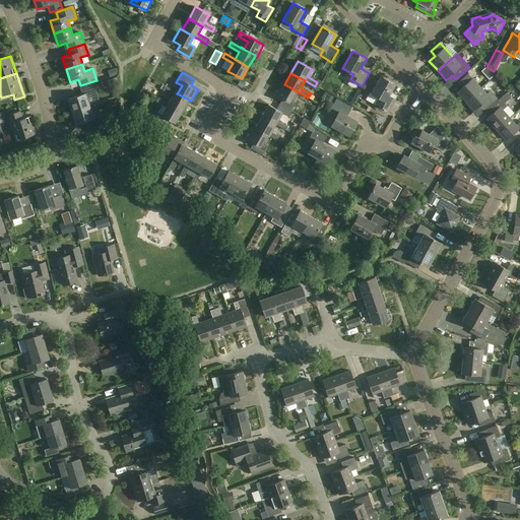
[(465,102),(480,87),(468,73),(458,82),(462,86),(457,91),(465,102)]
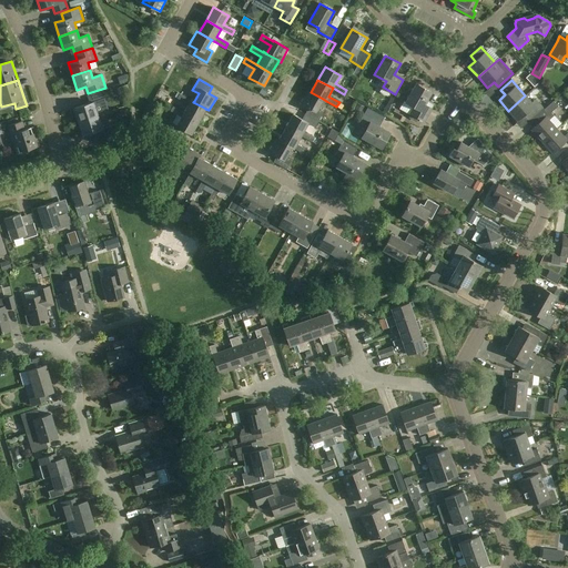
[(432,92),(416,83),(406,102),(414,107),(411,113),(424,121),(432,109),(424,104),(432,92)]
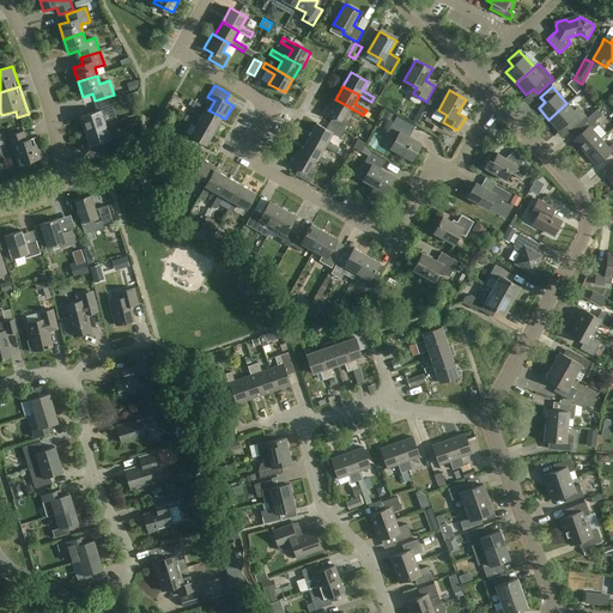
[(85,132),(105,125),(101,110),(114,105),(111,97),(95,103),(97,111),(79,117),(85,132)]
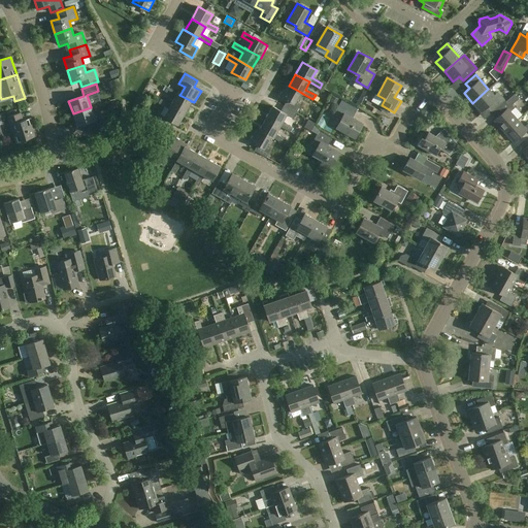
[(296,100),(300,92),(289,86),(287,84),(279,96),(287,100),(284,106),(296,112),(301,103),(296,100)]
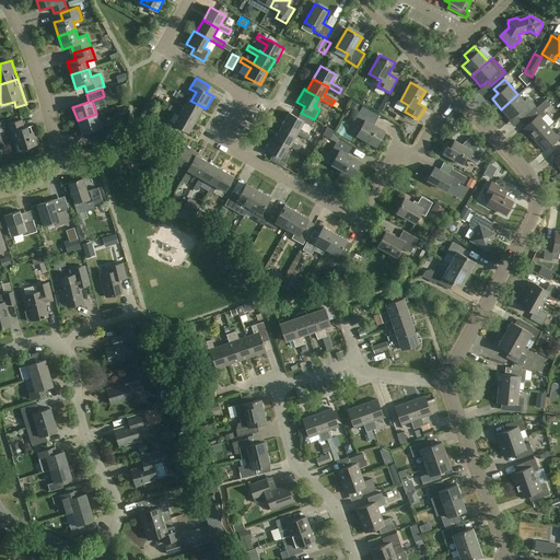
[(190,101),(191,100),(188,98),(177,93),(175,96),(186,103),(182,111),(182,112),(196,119),(202,107),(203,107),(190,101)]
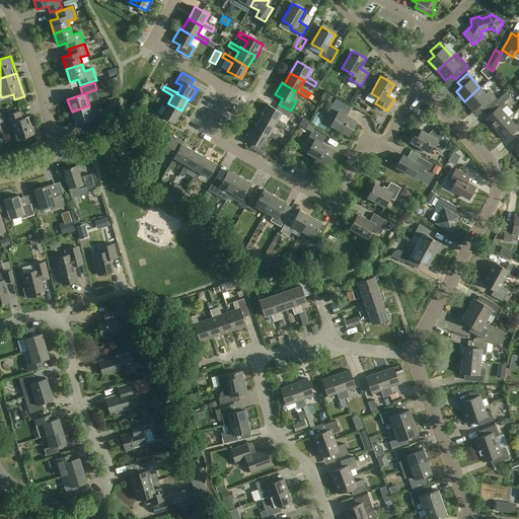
[(479,87),(464,101),(473,110),(478,105),(483,110),(496,98),(490,90),(486,94),(479,87)]
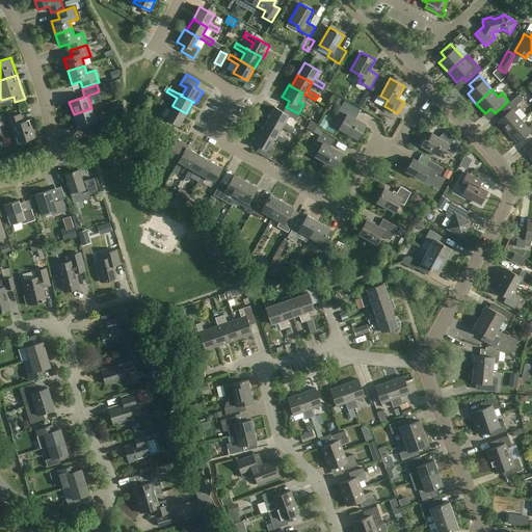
[(508,132),(522,121),(514,112),(519,108),(516,105),(523,100),(519,95),(509,103),(513,108),(498,122),(508,132)]
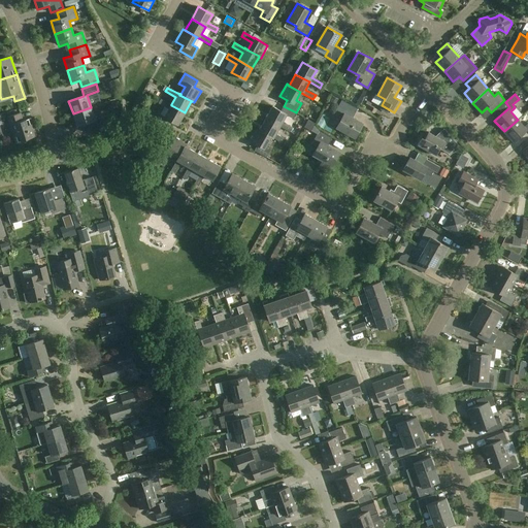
[(171,105),(171,104),(161,99),(159,103),(168,108),(164,117),(178,125),(185,112),(171,105)]
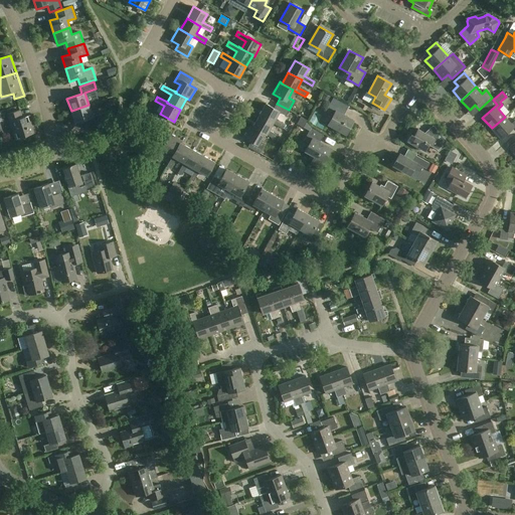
[(348,107),(334,99),(325,113),(332,117),(328,125),(346,135),(353,120),(344,115),(348,107)]
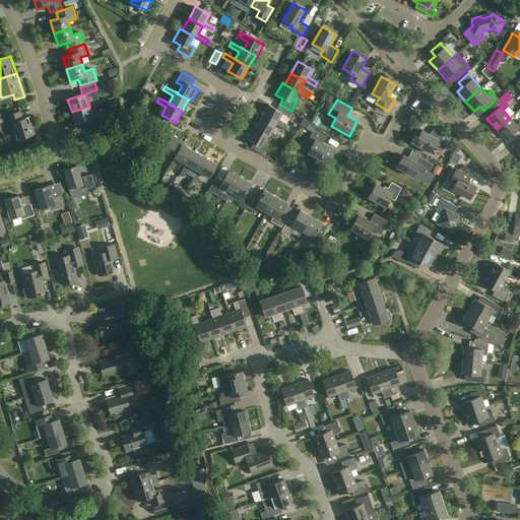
[(268,105),(262,117),(275,124),(285,130),(287,126),(277,120),(282,113),(268,105)]
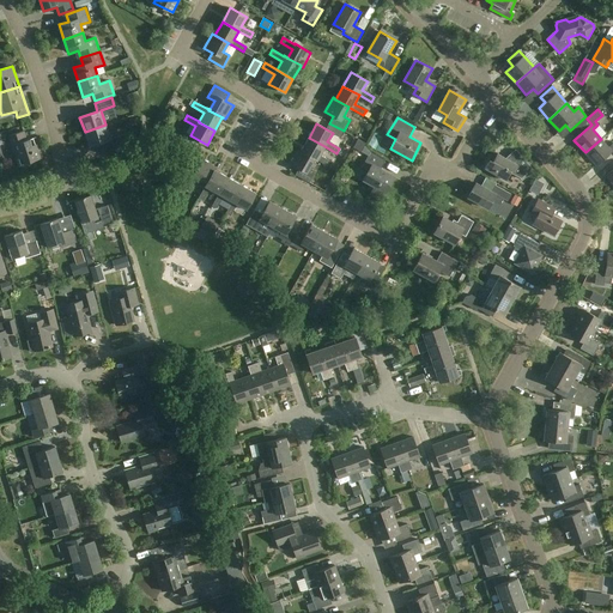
[(110,139),(105,125),(85,132),(90,146),(97,144),(101,152),(127,143),(123,134),(110,139)]
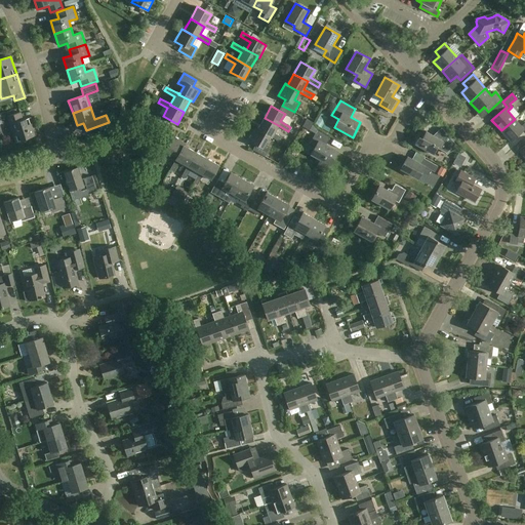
[(517,119),(522,115),(515,107),(511,111),(517,119)]
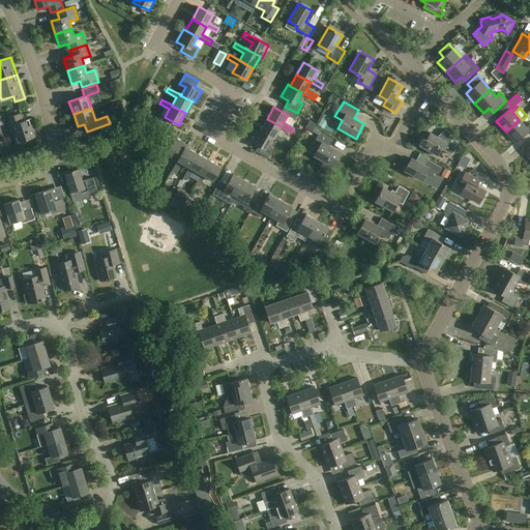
[(23,121),(21,113),(7,118),(16,144),(37,137),(31,118),(23,121)]
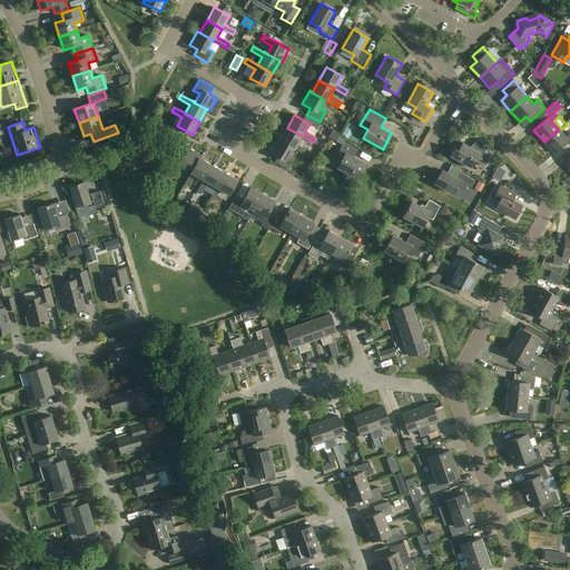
[(302,136),(287,128),(281,140),(279,140),(293,147),(293,148),(295,149),(306,155),(308,150),(297,145),(302,136)]
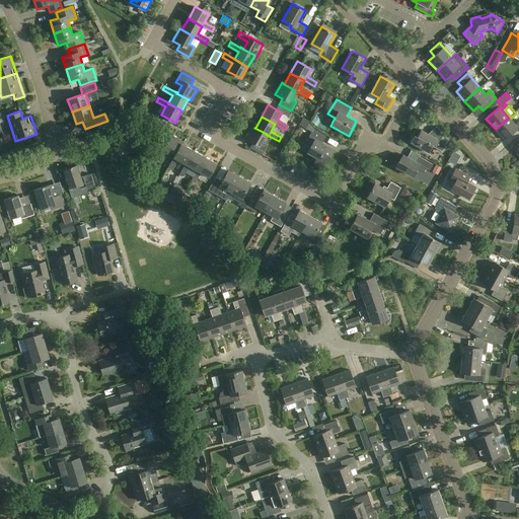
[(509,118),(496,129),(505,140),(518,128),(509,118)]
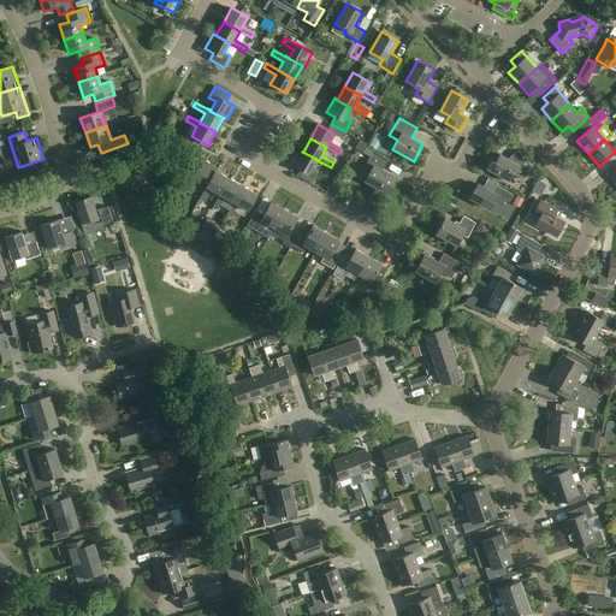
[(343,149),(341,155),(349,159),(351,153),(343,149)]
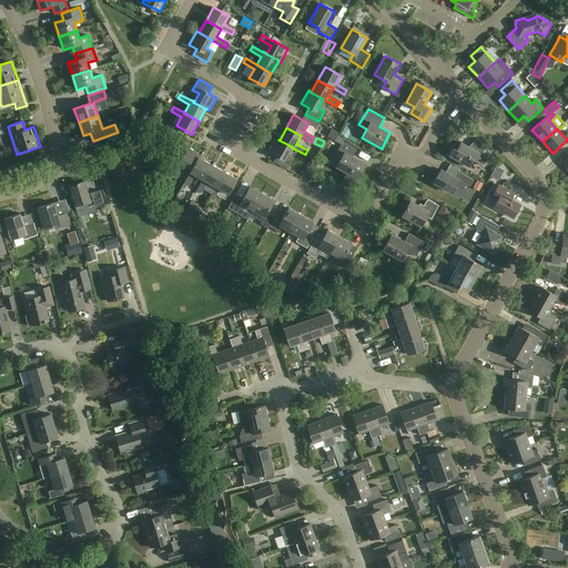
[(286,155),(292,148),(292,146),(279,140),(280,140),(276,139),(270,151),(277,155),(273,162),(286,169),(293,159),(286,155)]
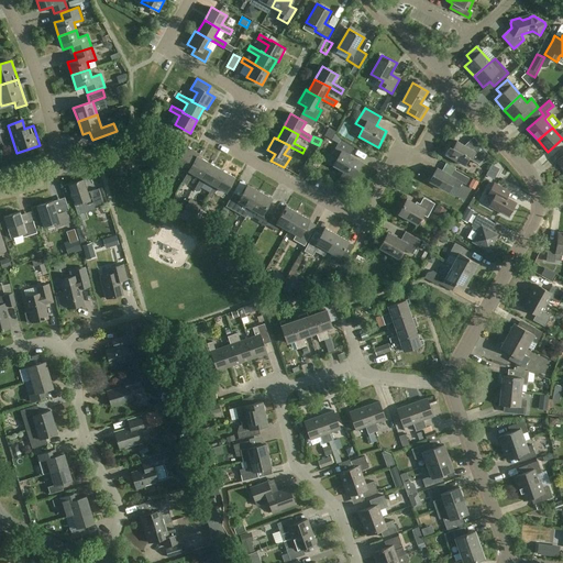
[(489,155),(474,138),(465,145),(456,141),(454,145),(451,143),(444,154),(465,166),(470,157),(479,163),(489,155)]
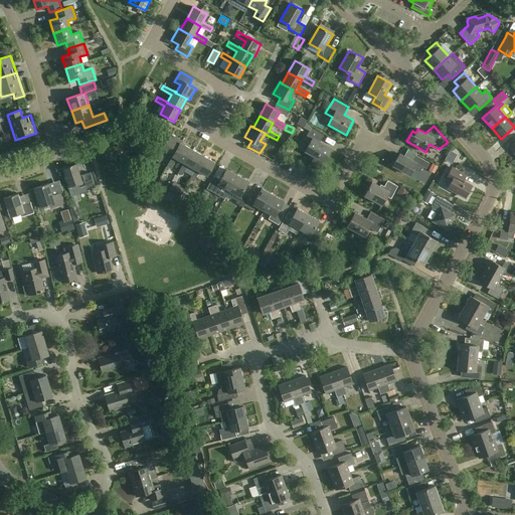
[(323,135),(311,128),(304,140),(310,143),(305,151),(314,157),(311,163),(320,168),(331,148),(319,142),(323,135)]
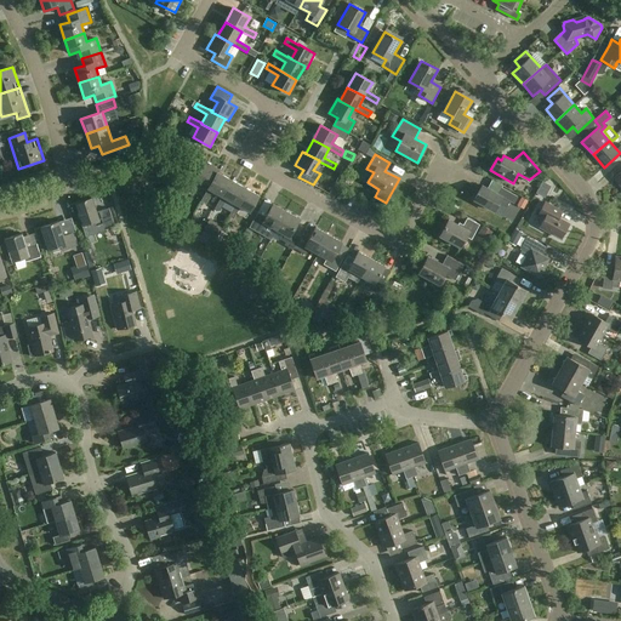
[(200,181),(210,186),(217,172),(220,170),(205,161),(195,178),(189,189),(194,193),(200,181)]
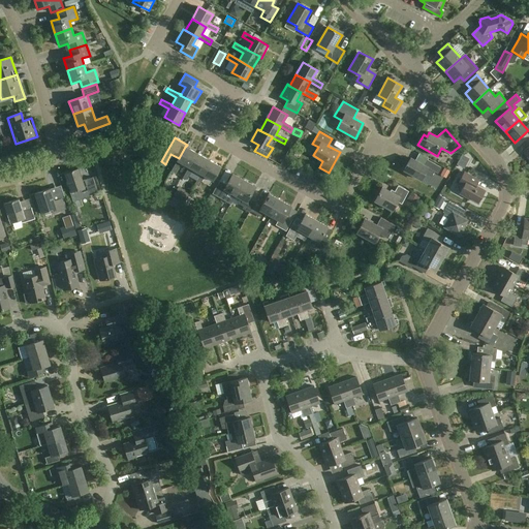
[(189,167),(196,153),(185,147),(179,158),(177,160),(172,170),(176,174),(181,163),(189,167)]
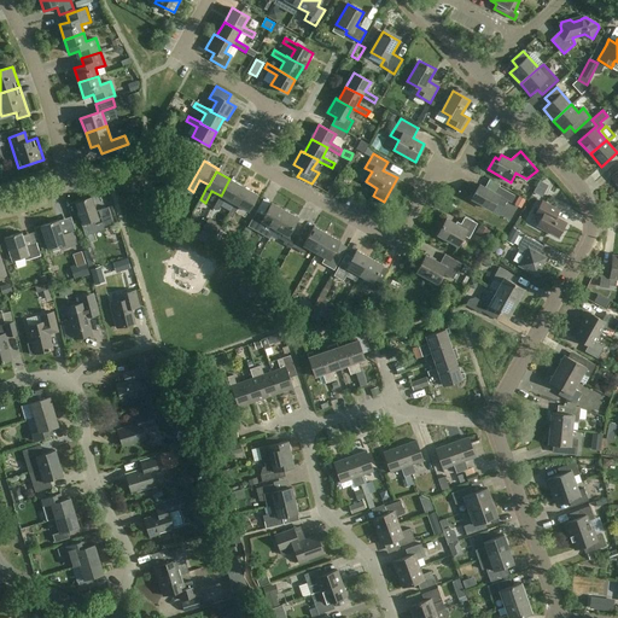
[(234,203),(244,187),(229,179),(221,196),(208,217),(213,221),(226,198),(234,203)]
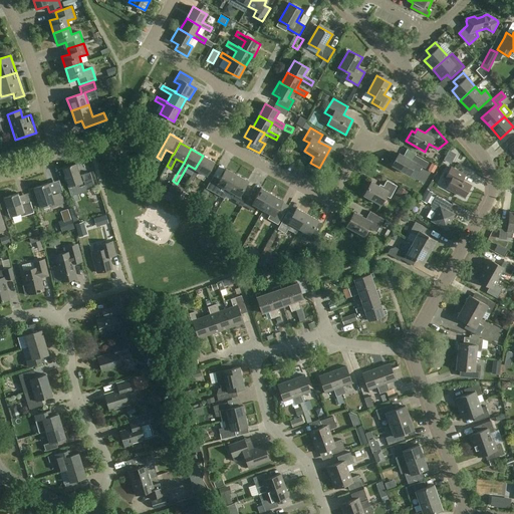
[(413,161),(399,154),(393,165),(409,175),(413,168),(419,172),(422,167),(426,169),(429,163),(416,156),(413,161)]
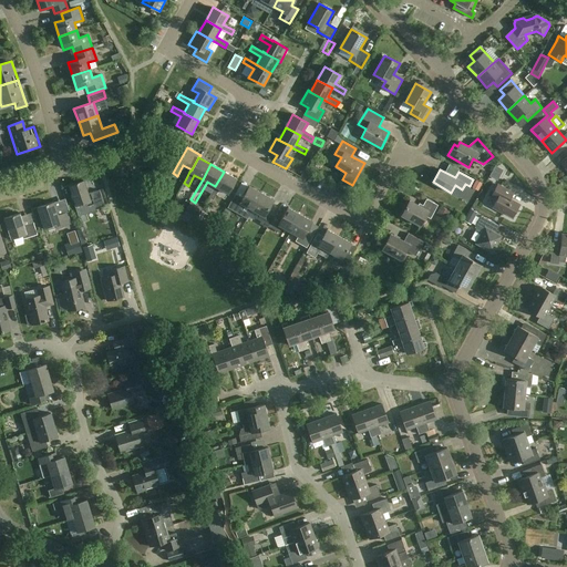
[(236,178),(224,172),(215,186),(208,197),(213,199),(219,188),(228,194),(236,178)]
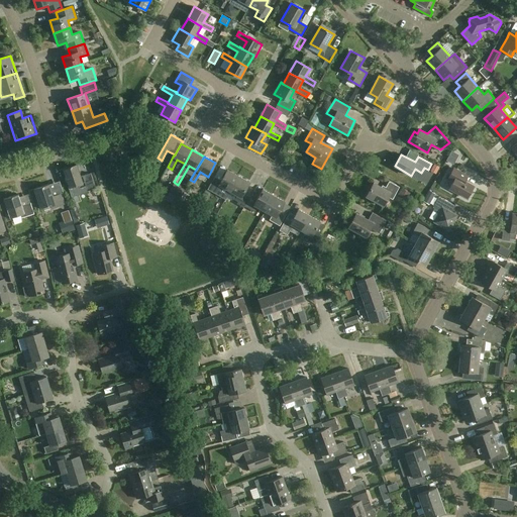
[(81,176),(77,165),(63,169),(69,188),(79,185),(80,188),(87,186),(88,189),(95,186),(91,173),(81,176)]
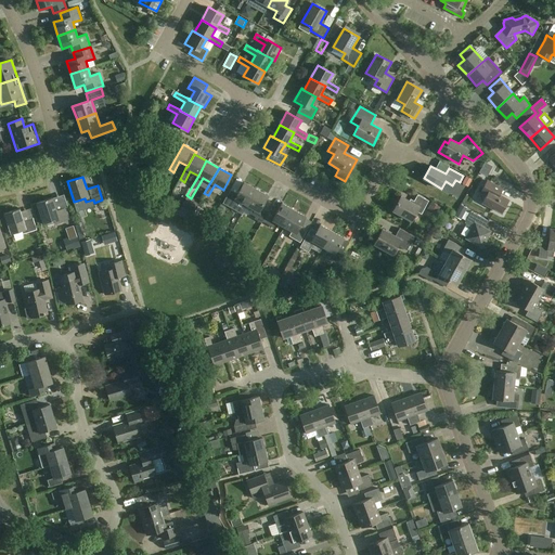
[(502,189),(488,181),(481,191),(488,194),(482,203),(492,208),(493,207),(502,213),(508,199),(499,195),(502,189)]
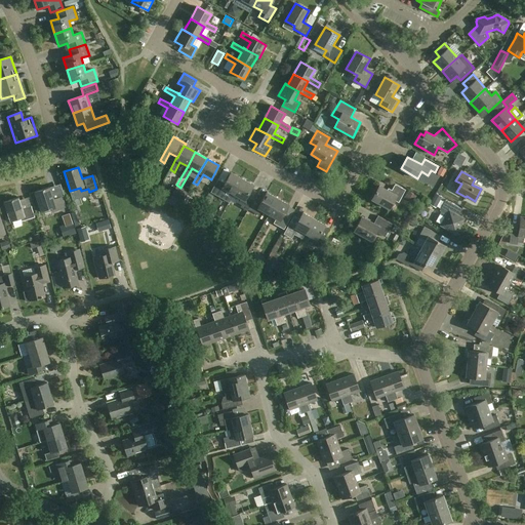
[(228,191),(233,194),(242,178),(231,172),(225,184),(218,179),(211,191),(218,195),(219,193),(225,196),(228,191)]
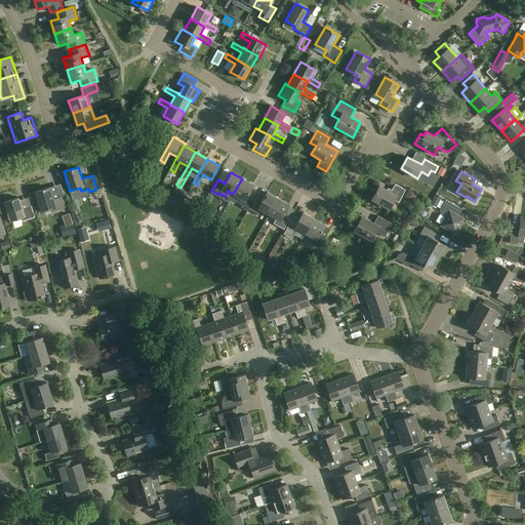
[(242,178),(233,194),(240,198),(237,202),(242,205),(241,207),(247,210),(248,209),(253,199),(247,196),(253,185),(242,178)]
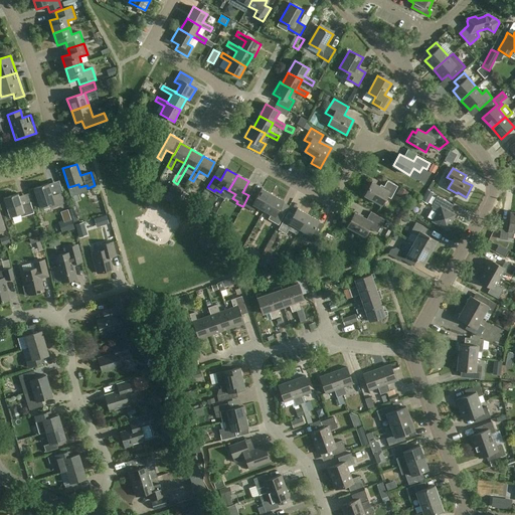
[(397,186),(387,180),(383,188),(372,182),(368,189),(369,189),(365,196),(382,205),(386,196),(391,199),(397,186)]
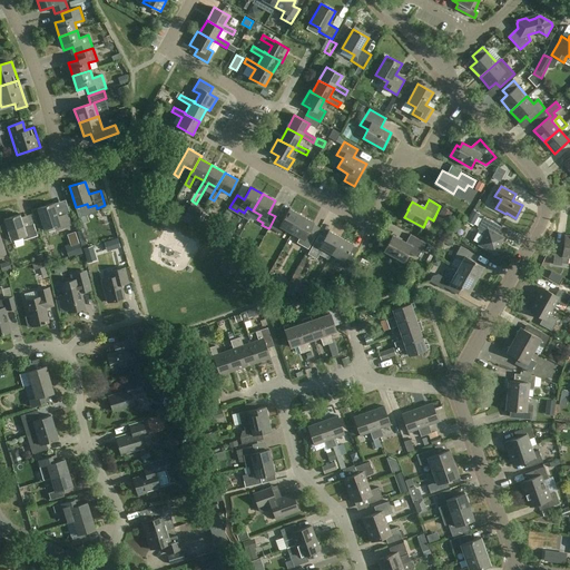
[(58,216),(55,203),(38,208),(45,229),(56,226),(57,229),(71,225),(68,213),(58,216)]
